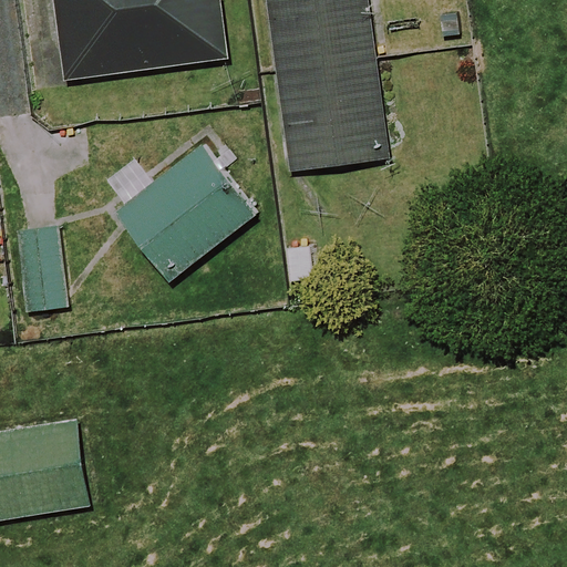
[(51,0),(62,82),(222,60),(213,0),(51,0)]
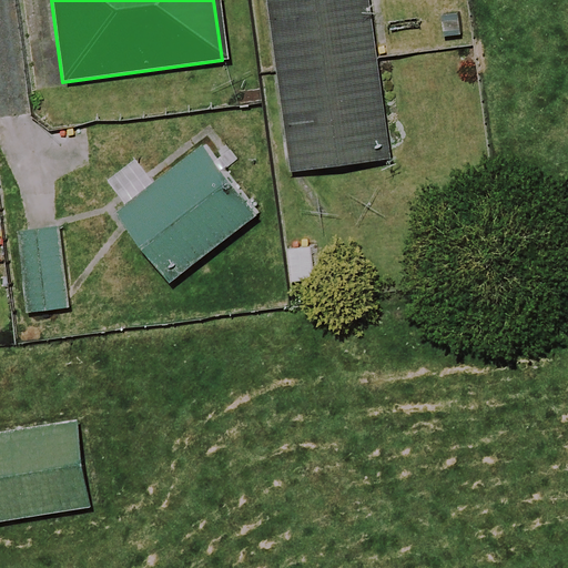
[(267,0),(288,172),(379,161),(359,0),(267,0)]
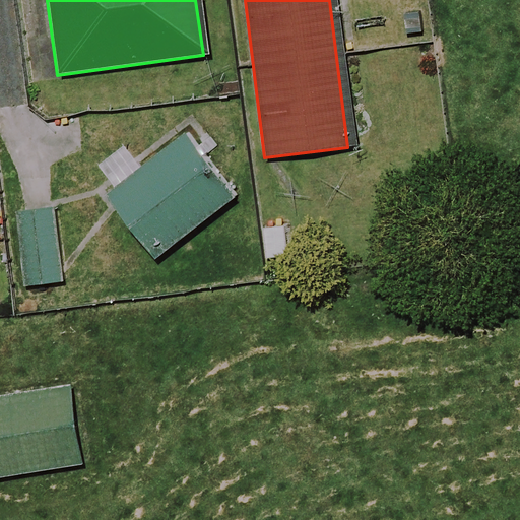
[(203,161),(215,152),(203,136),(191,145),(181,132),(103,191),(155,260),(233,200),(203,161)]
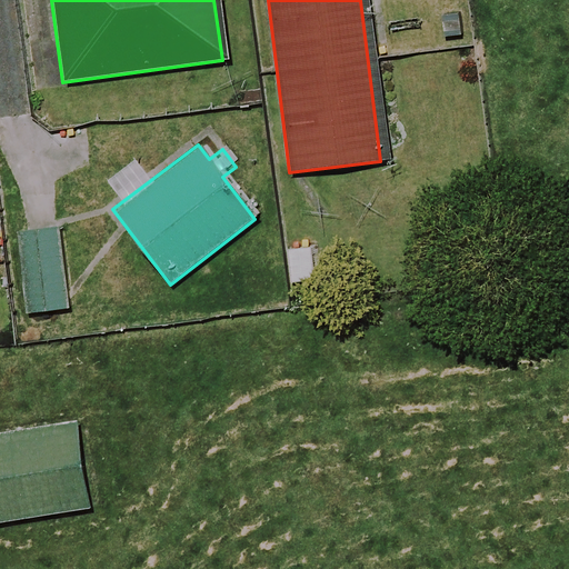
[(55,228),(15,233),(25,315),(66,309),(55,228)]
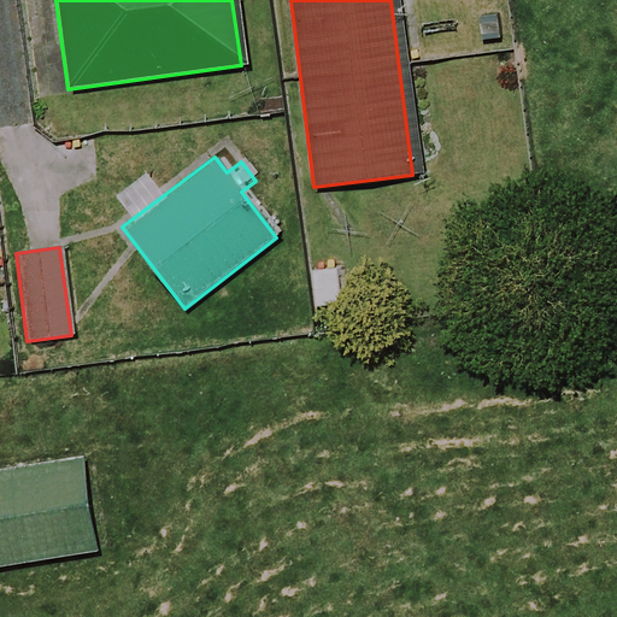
[(338,266),(304,269),(307,313),(340,312),(338,266)]
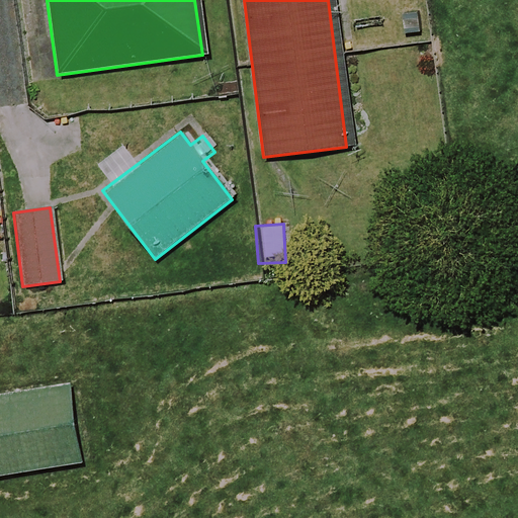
[(0,477),(80,464),(68,385),(30,391),(0,396),(0,477)]
